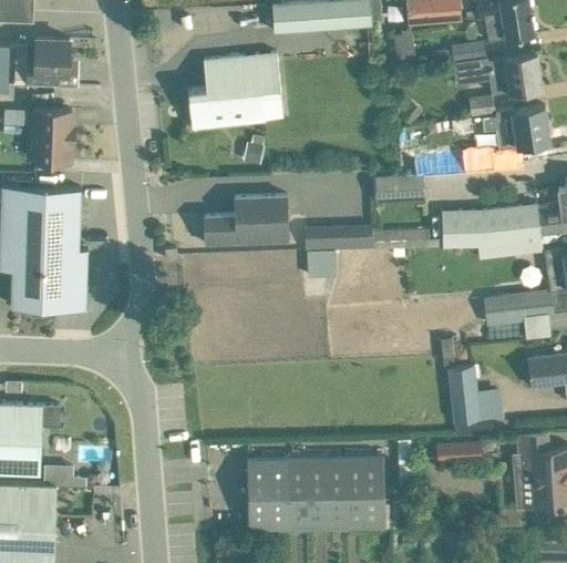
[(0,0),(0,19),(33,20),(33,0),(0,0)]
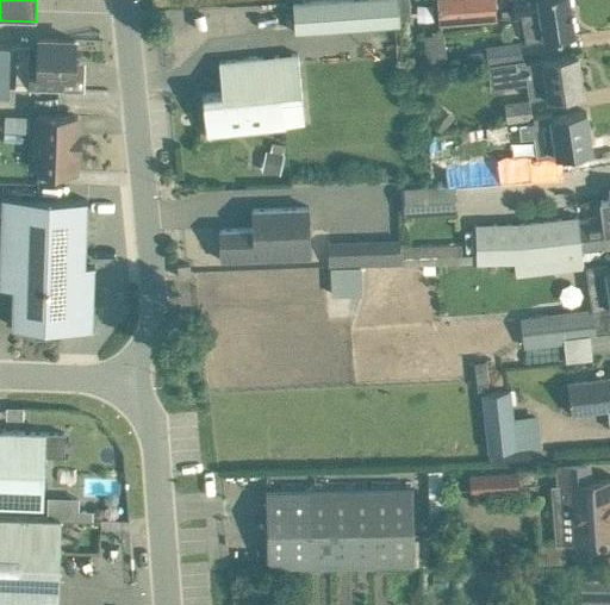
[(292,35),(399,30),(397,0),(355,0),(291,2),(292,35)]
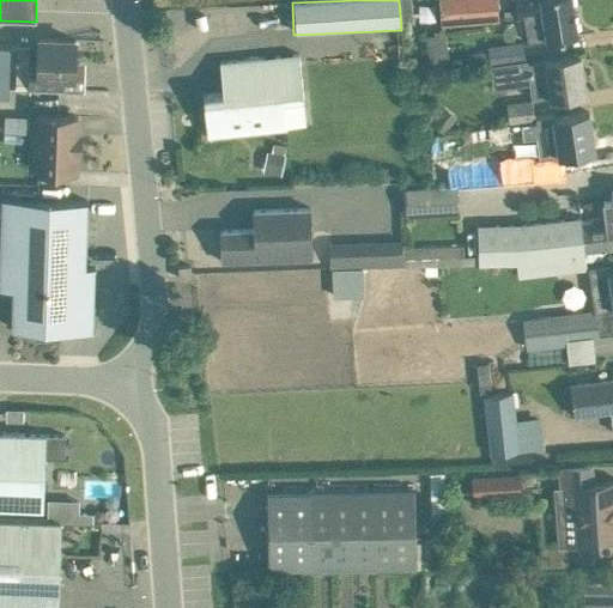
[(436,0),(438,26),(498,23),(496,0),(436,0)]
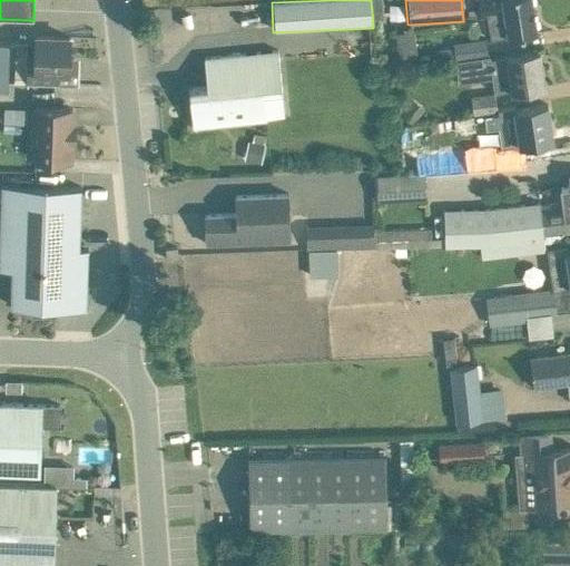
[(537,37),(531,0),(502,0),(477,5),(479,21),(488,19),(491,44),(507,41),(537,37)]
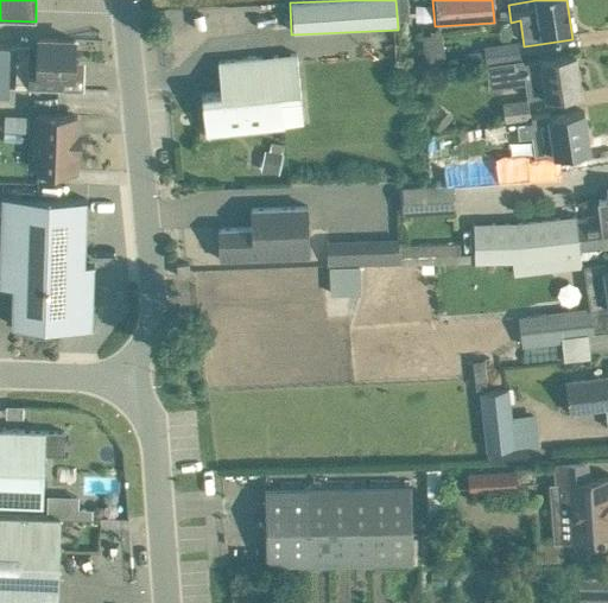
[(74,80),(75,44),(38,43),(38,70),(32,70),(32,68),(31,68),(30,93),(61,93),(62,80),(74,80)]
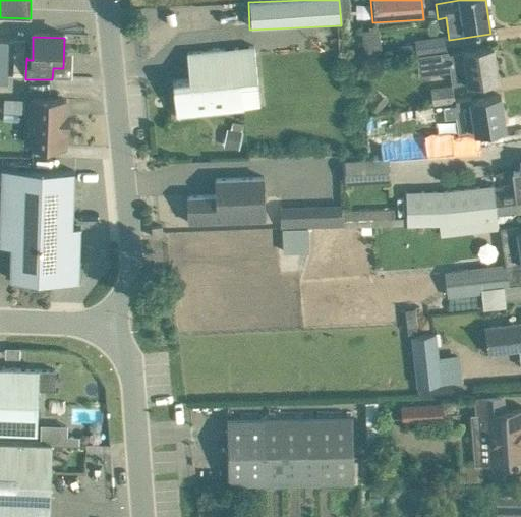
[(397,59),(416,58),(447,54),(446,52),(445,40),(424,43),(415,44),(415,48),(397,49),(397,54),(397,59)]
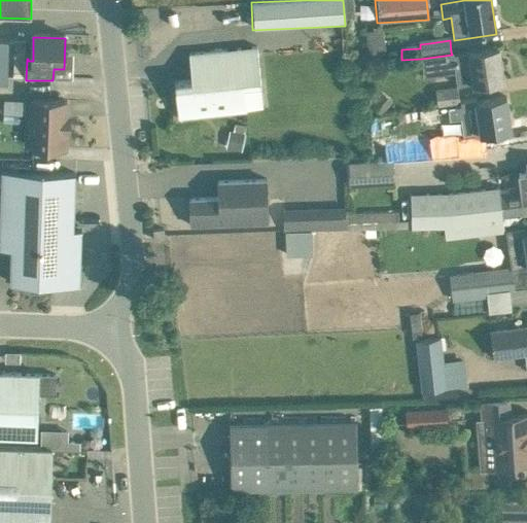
[(192,83),(175,84),(179,120),(200,118),(247,113),(247,111),(264,109),(257,50),(210,55),(189,57),(192,83)]
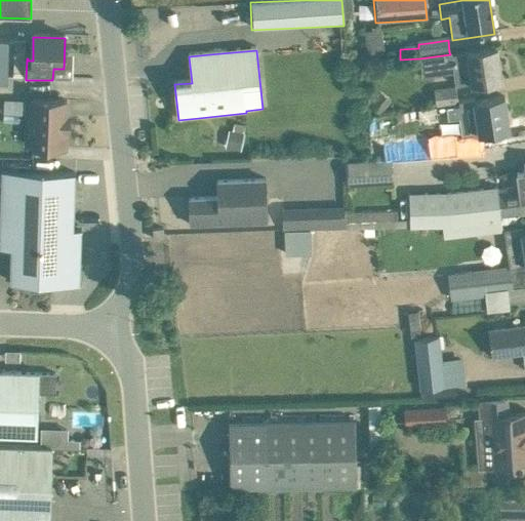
[(450,54),(419,58),(422,80),(453,76),(455,88),(470,85),(471,87),(482,86),(501,83),(497,50),(451,56),(451,54),(450,54)]
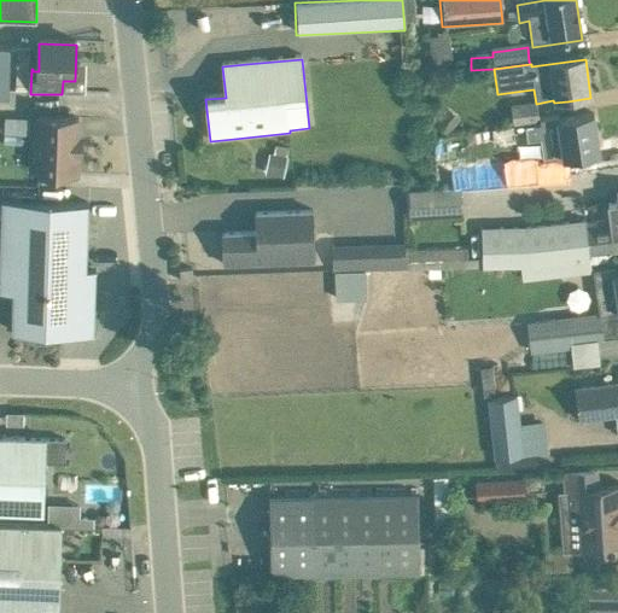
[(512,124),(537,121),(535,105),(509,109),(512,124)]
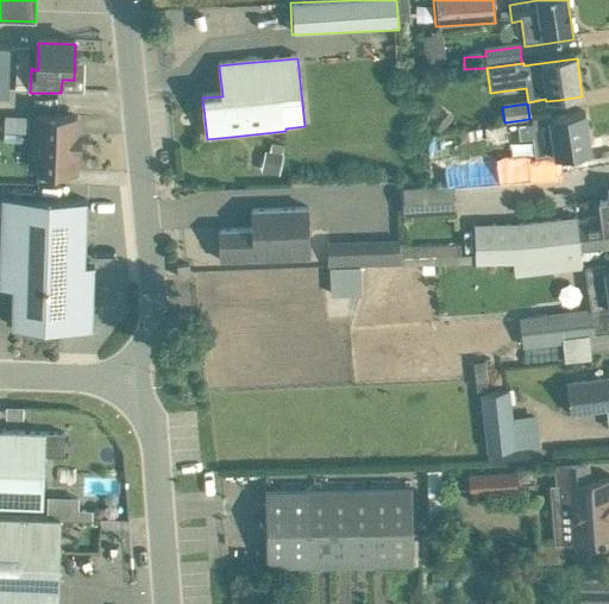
[(532,126),(518,129),(519,140),(532,138),(535,162),(591,153),(585,115),(562,118),(531,123),(532,126)]
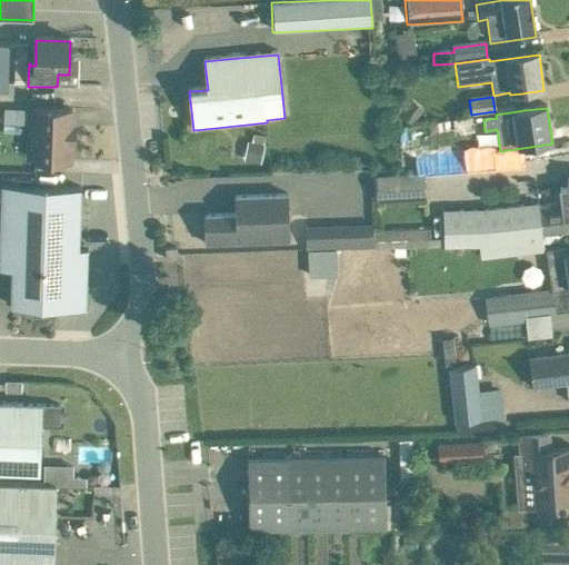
[(75,146),(75,129),(71,129),(72,112),(35,111),(32,161),(70,164),(71,146),(75,146)]
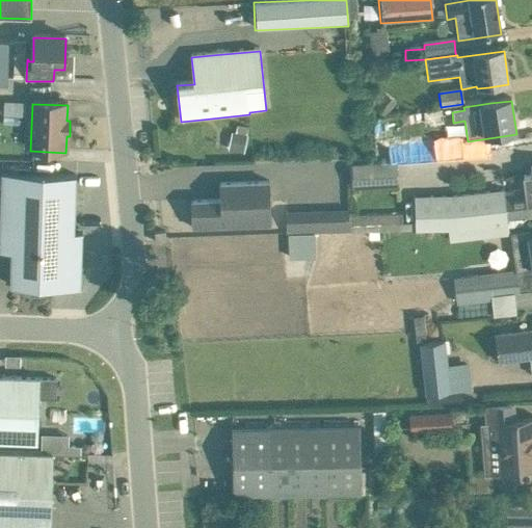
[(459,141),(374,155),(374,166),(397,165),(488,158),(486,144),(460,148),(459,141)]
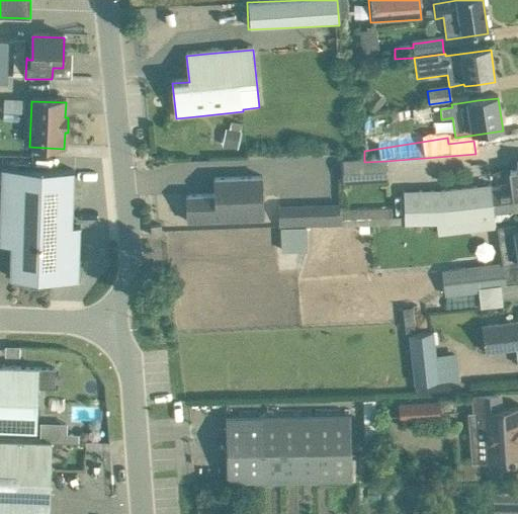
[(344,186),(387,184),(386,161),(364,162),(342,163),(344,186)]
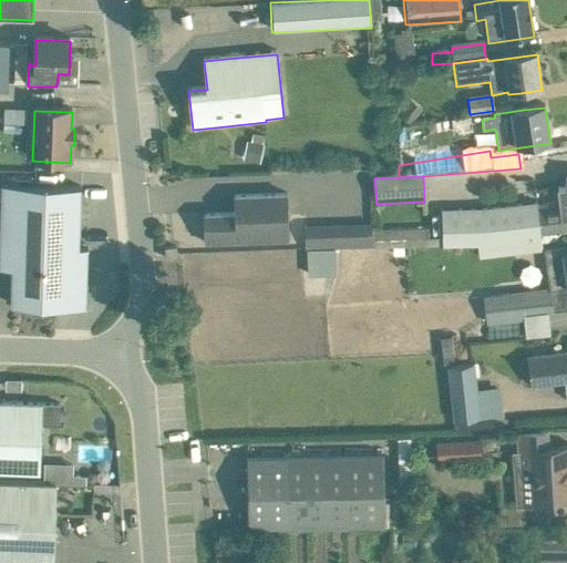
[(86,309),(89,251),(80,251),(81,190),(1,187),(1,206),(0,227),(0,236),(19,237),(18,270),(48,270),(48,284),(55,284),(55,289),(42,288),(42,308),(86,309)]
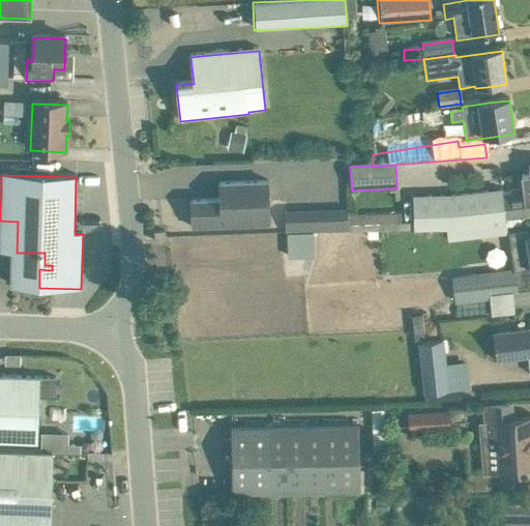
[(450,197),(412,198),(413,216),(413,233),(446,232),(453,232),(466,231),(505,226),(506,230),(522,228),(521,221),(524,221),(524,220),(529,218),(529,176),(520,178),(522,190),(522,192),(500,195),(500,191),(450,197)]
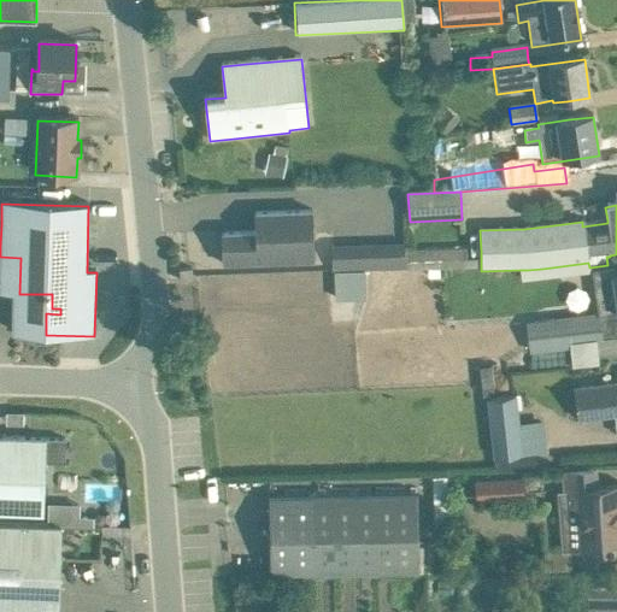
[(223,268),(315,264),(312,213),(254,216),(256,235),(222,236),(223,268)]
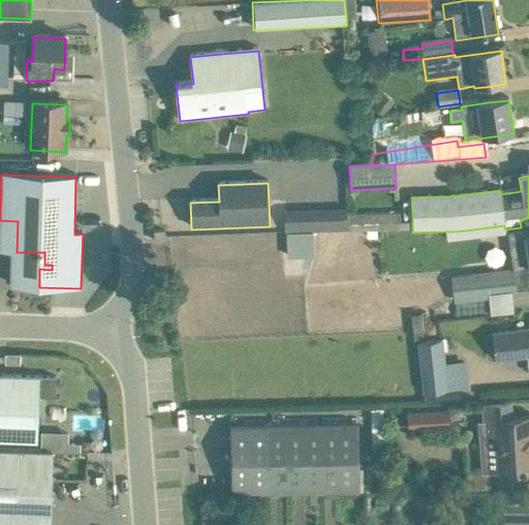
[(52,270),(52,265),(44,265),(44,252),(17,252),(18,221),(0,220),(0,251),(11,252),(10,286),(39,287),(39,269),(52,270)]
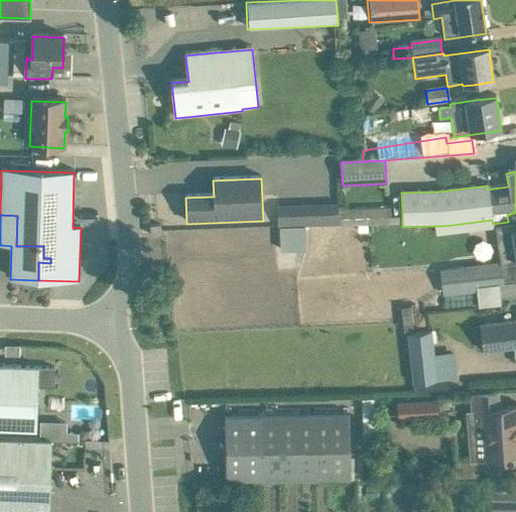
[(441,226),(434,226),(436,239),(456,236),(494,231),(493,224),(492,220),(454,225),(441,226)]
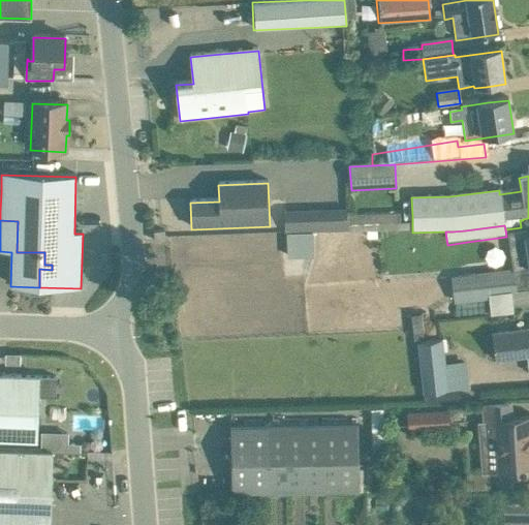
[(528,237),(526,238),(526,232),(507,234),(512,272),(450,279),(454,304),(490,300),(490,297),(517,294),(515,278),(528,276),(528,237)]
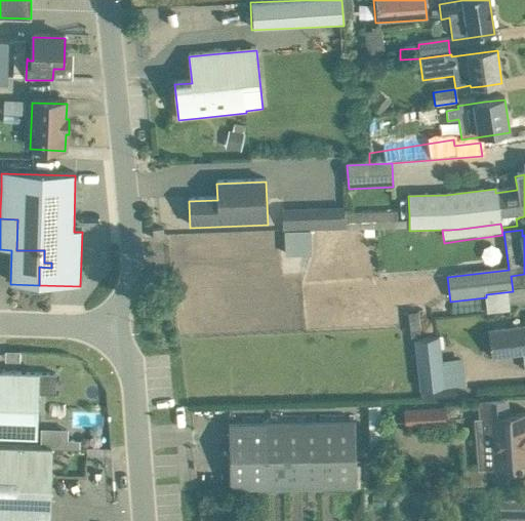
[(154,242),(164,241),(163,231),(153,232),(154,242)]
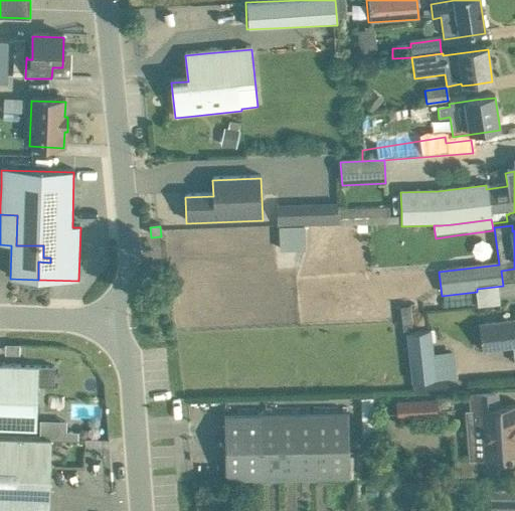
[(403,333),(412,332),(409,308),(400,310),(403,333)]
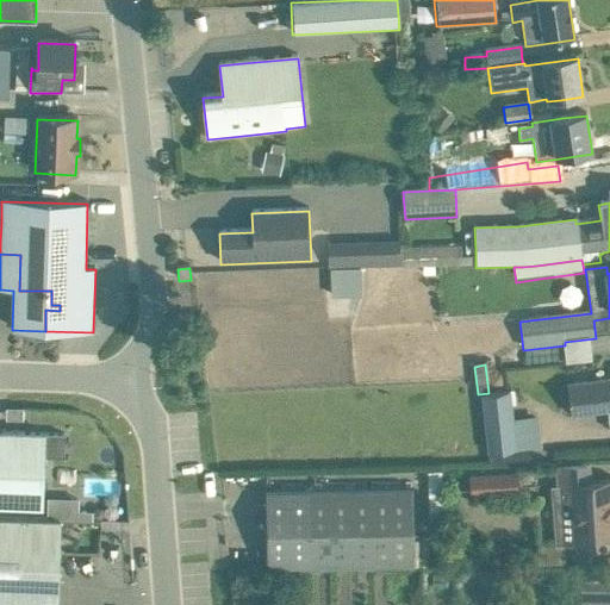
[(609,380),(565,386),(570,419),(609,413),(609,380)]
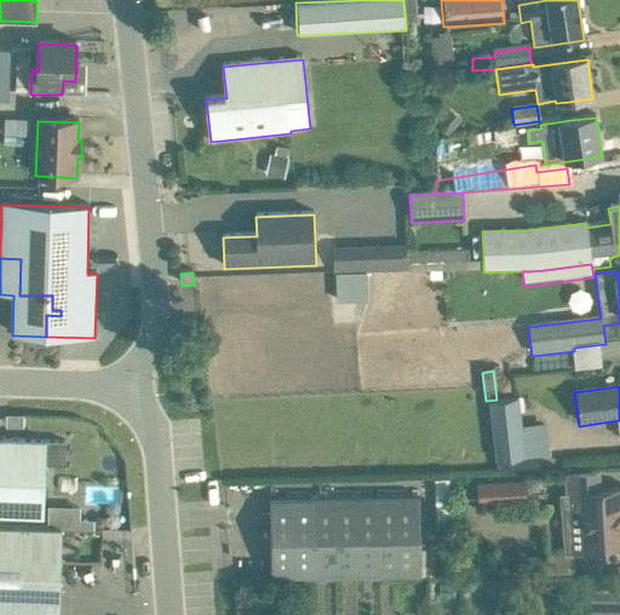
[(521,427),(518,400),(491,403),(497,463),(498,473),(539,470),(538,458),(549,457),(546,425),(521,427)]
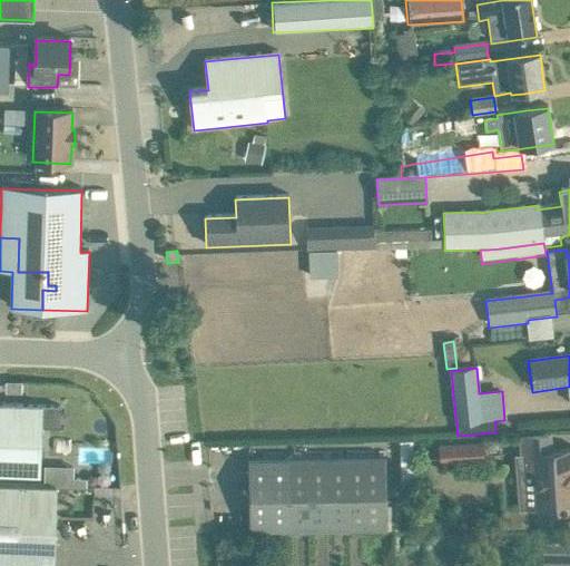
[(0,476),(40,478),(42,408),(0,406),(0,476)]
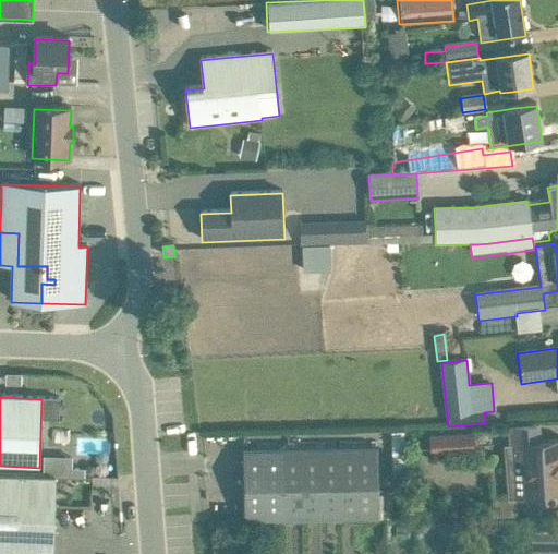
[(432,457),(441,456),(475,454),(473,435),(429,437),(432,457)]
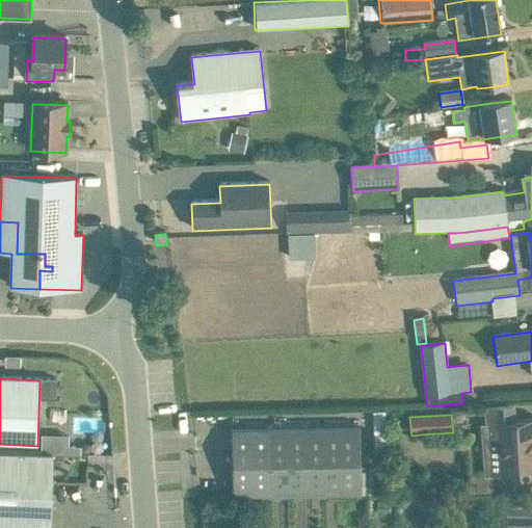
[(471,496),(493,495),(491,476),(531,473),(531,422),(499,424),(499,426),(480,427),(484,479),(470,480),(471,496)]
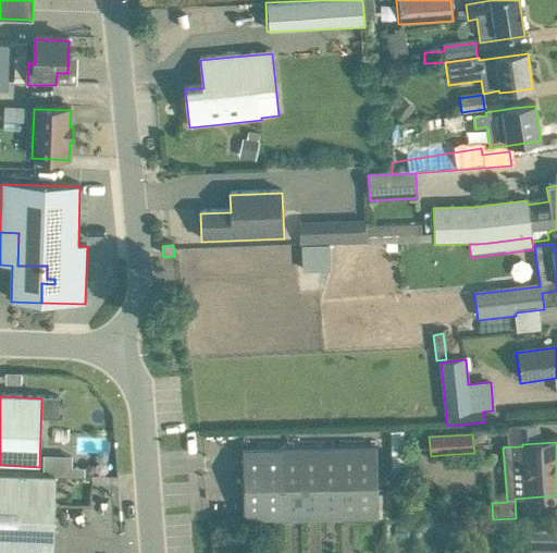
[(378,496),(376,450),(243,451),(244,521),(404,518),(404,495),(378,496)]
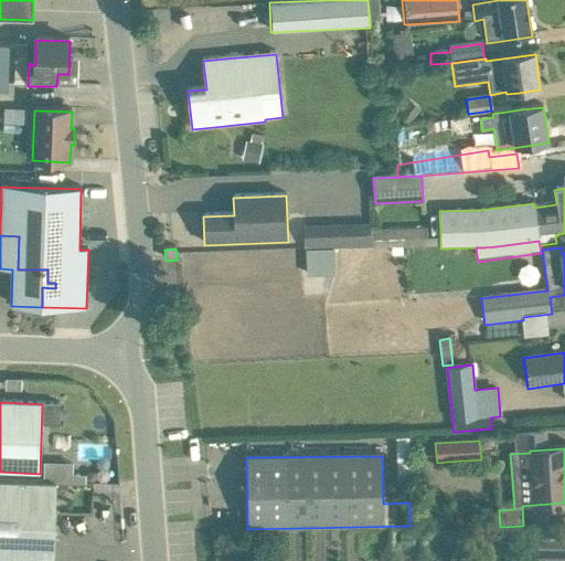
[(53,560),(56,485),(0,482),(0,560),(53,560)]
